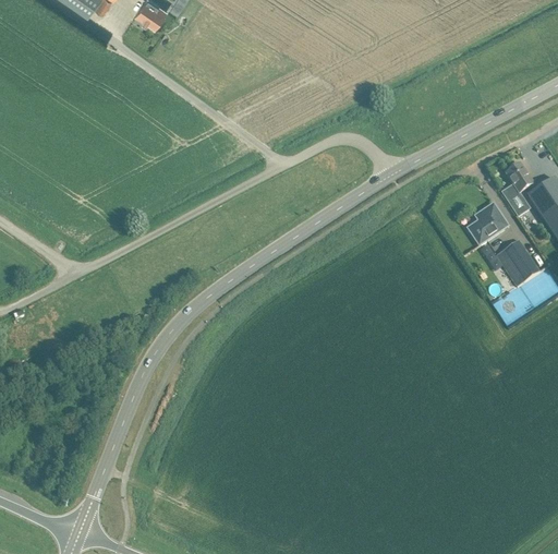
[(68,0),(87,13),(96,0),(68,0)]
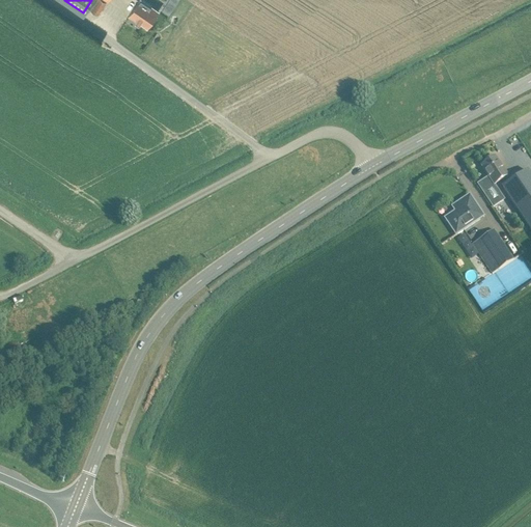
[(98,10),(105,0),(96,0),(92,6),(98,10)]
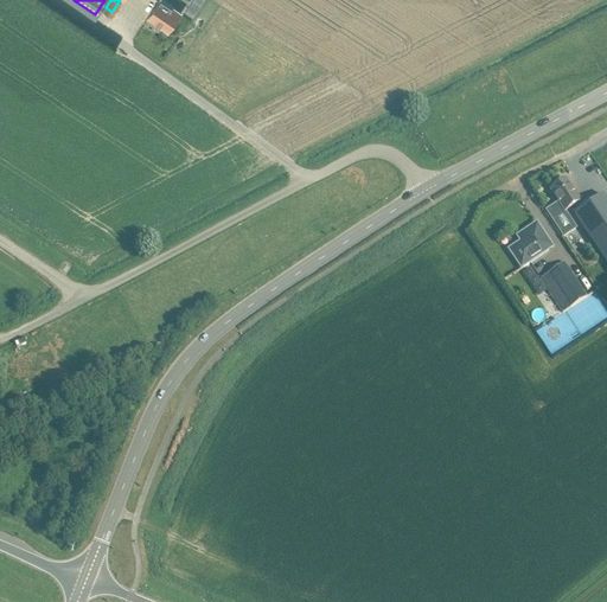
[(168,25),(181,7),(172,0),(155,0),(148,12),(168,25)]
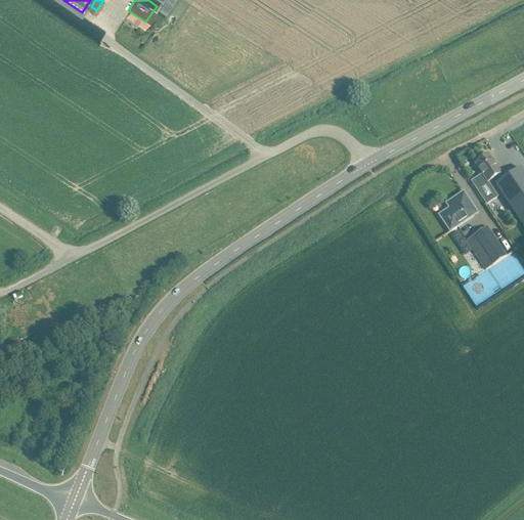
[(501,171),(494,161),(489,152),(475,161),(481,169),(482,171),(471,178),(486,202),(498,195),(488,179),(501,171)]
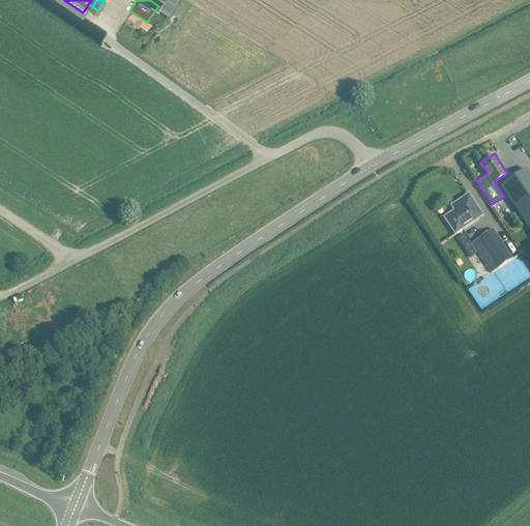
[(529,170),(527,166),(501,183),(529,226),(529,170)]
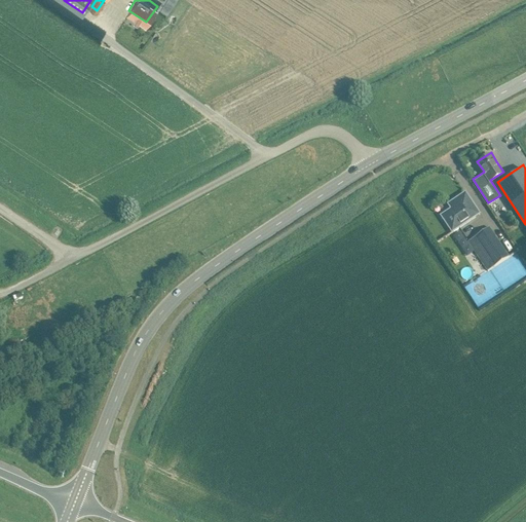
[(442,193),(445,199),(456,193),(453,187),(442,193)]
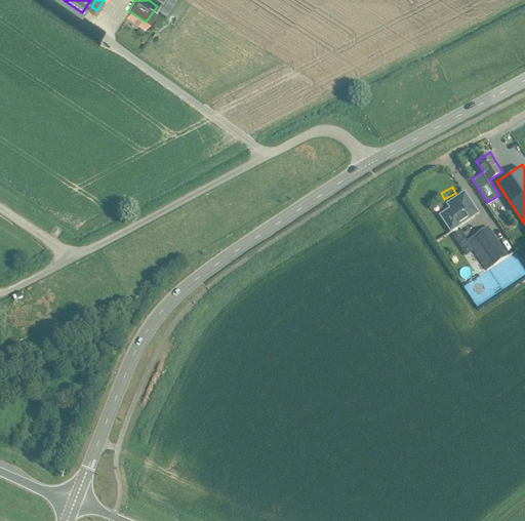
[(460,192),(447,201),(451,207),(446,210),(446,209),(440,212),(451,229),(475,213),(460,192)]
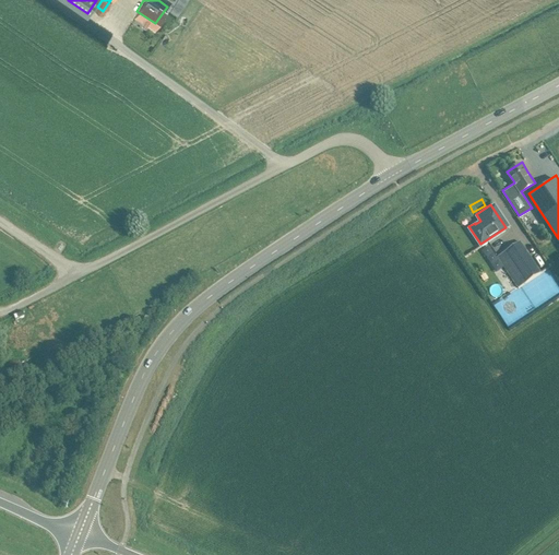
[(527,220),(534,237),(540,234),(534,216),(527,220)]
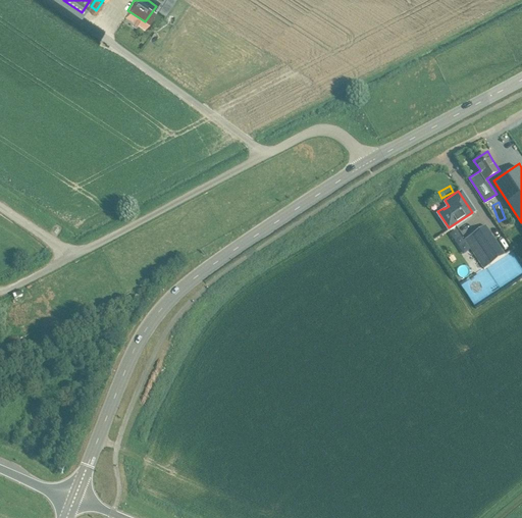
[(484,265),(505,252),(485,223),(470,234),(465,237),(484,265)]
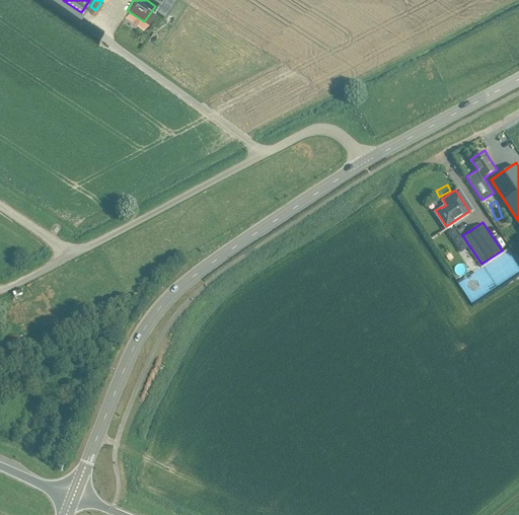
[(23,333),(11,338),(17,348),(28,342),(23,333)]
